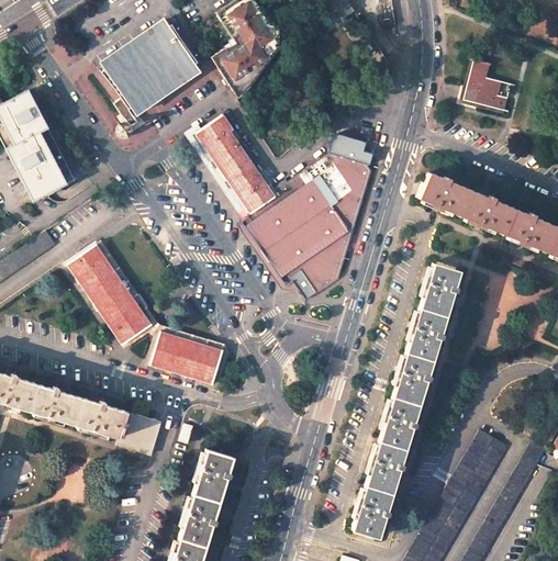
[(274,25),(257,0),(240,0),(220,13),(241,45),(231,51),(230,49),(215,58),(236,90),(242,98),(253,89),(281,49),(282,31),(277,23),(274,25)]
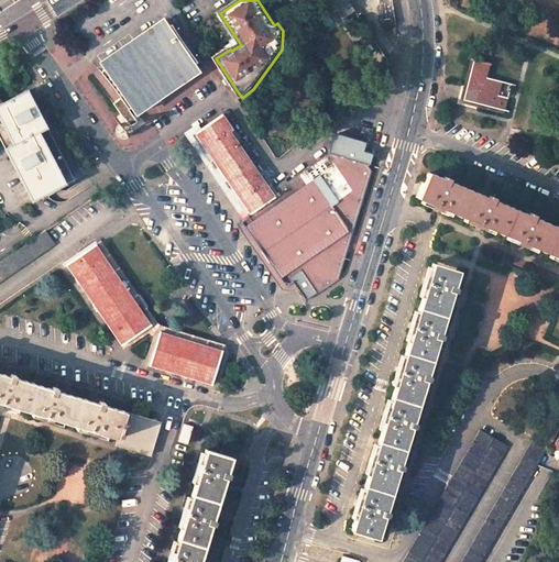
[(351,0),(329,0),(332,4),(336,2),(347,20),(359,12),(352,1),(351,0)]
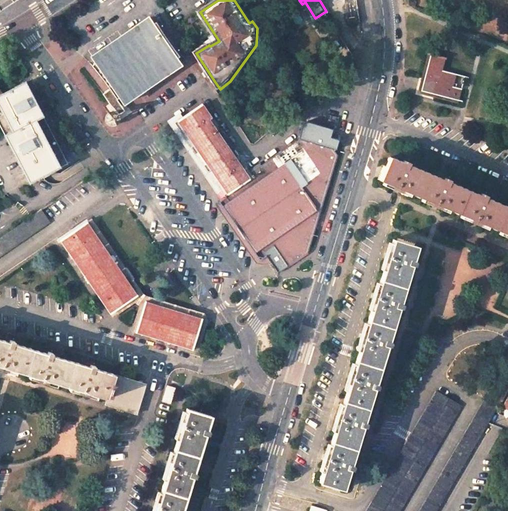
[(127,97),(131,103),(185,67),(180,61),(184,59),(172,42),(160,23),(156,26),(152,19),(100,55),(104,62),(100,65),(113,81),(120,93),(124,99),(127,97)]
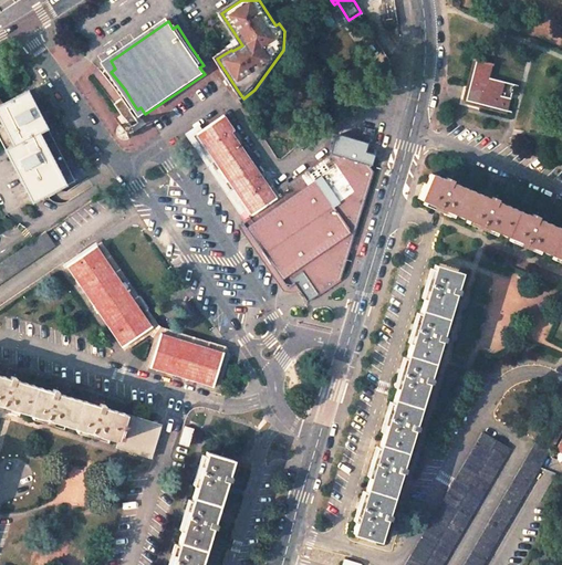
[(509,82),(493,79),(497,66),(480,62),(474,86),(469,102),(511,112),(514,100),(506,97),(509,82)]
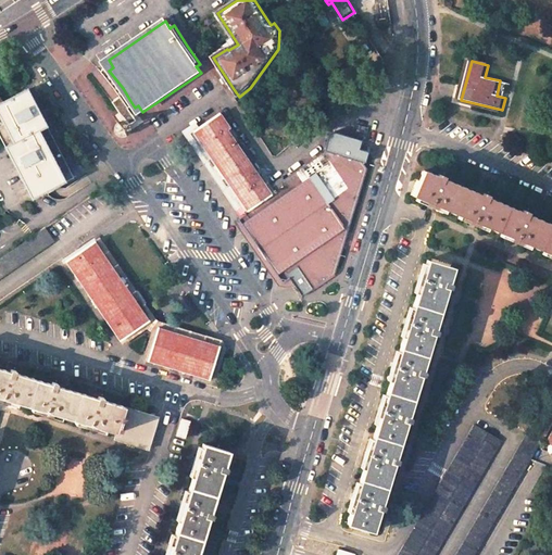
[(0,106),(0,127),(34,201),(74,180),(64,161),(47,125),(29,92),(0,106)]
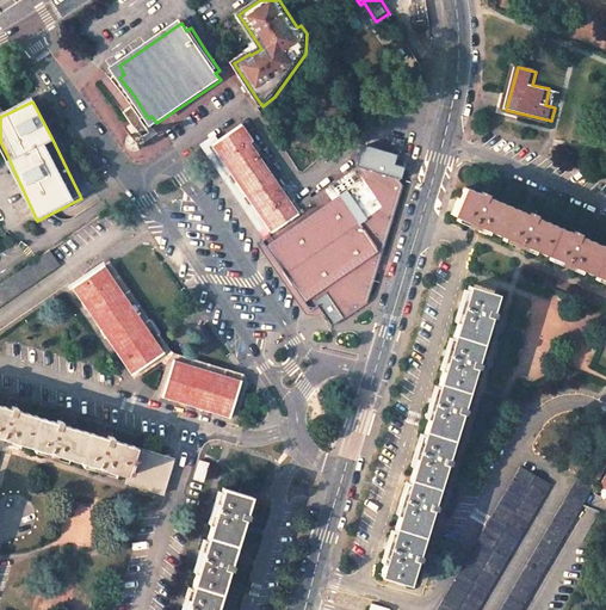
[(406,185),(410,170),(400,166),(395,178),(364,168),(317,199),(315,197),(301,207),(247,127),(214,148),(226,164),(242,190),(264,221),(273,235),(267,240),(314,307),(317,306),(320,303),(332,296),(348,320),(371,305),(406,189),(406,185)]
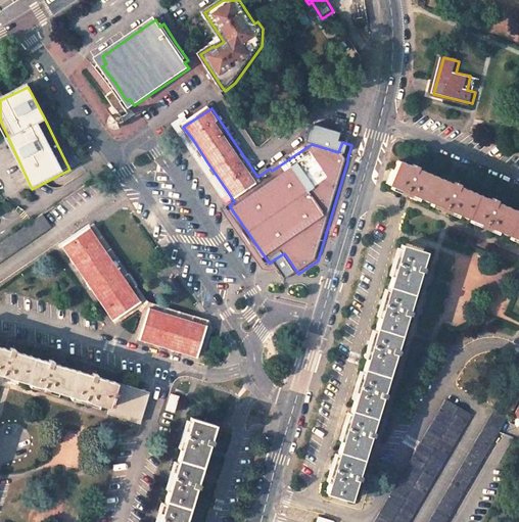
[(123,126),(125,126),(126,125),(127,125),(128,124),(129,121),(129,120),(128,117),(127,116),(124,114),(122,115),(120,115),(118,119),(118,122),(118,123),(121,126),(123,126)]
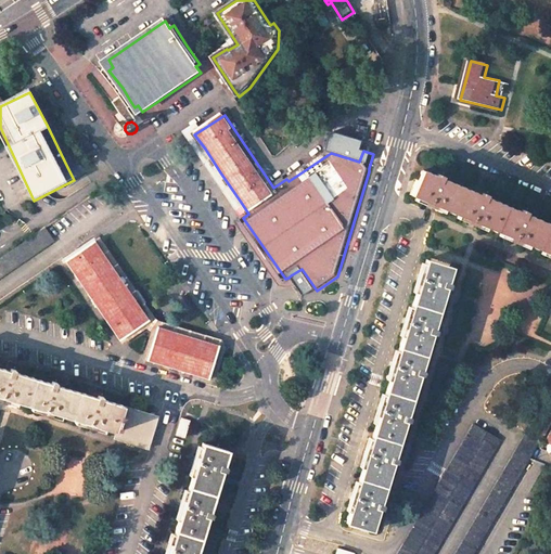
[(443,175),(441,177),(426,171),(415,196),(550,253),(550,222),(532,215),(533,213),(529,210),(526,209),(525,213),(490,197),(491,194),(488,193),(485,192),(483,195),(447,180),(449,177),(446,176),(443,175)]
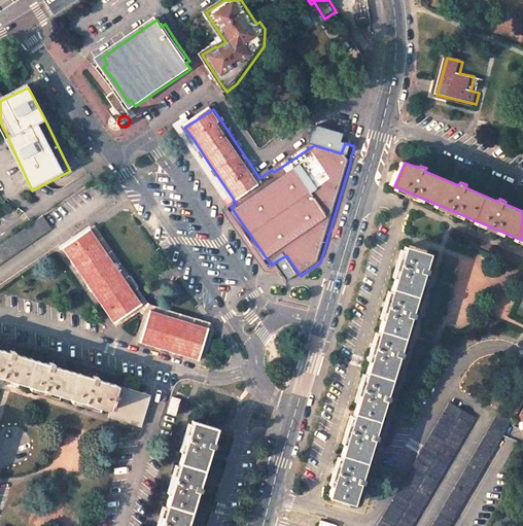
[(271,265),(231,207),(229,209),(227,210),(236,223),(266,268),(269,267),(271,265)]
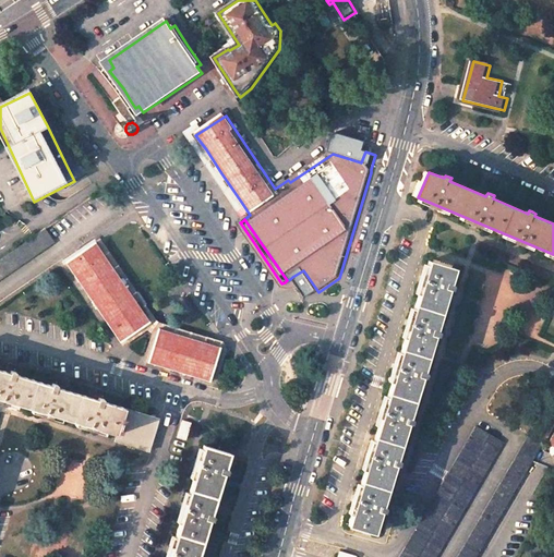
[(0,261),(0,282),(56,244),(45,230),(0,261)]
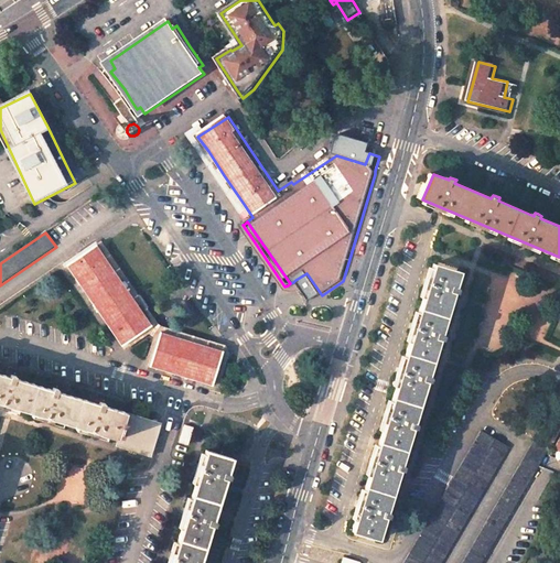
[(100,250),(97,246),(67,267),(124,347),(147,331),(149,318),(136,301),(115,270),(100,250)]
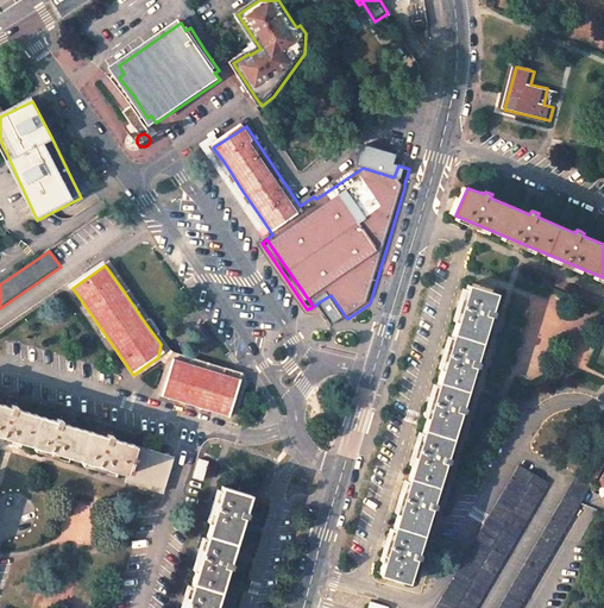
[(441,503),(438,502),(450,463),(453,464),(453,462),(454,458),(452,457),(465,412),(469,413),(470,411),(471,406),(467,405),(479,368),(482,369),(483,365),(484,362),(482,361),(495,317),(498,318),(499,314),(499,312),(496,309),(501,295),(472,286),(384,575),(413,583),(420,559),(423,561),(423,558),(425,555),(422,553),(436,508),(439,509),(440,507),(441,503)]
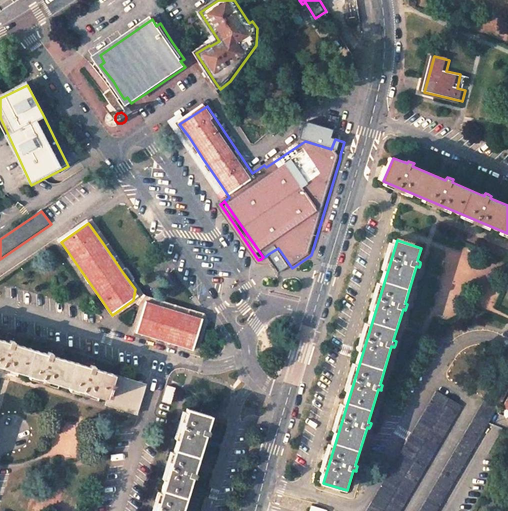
[(278,248),(268,254),(283,274),(292,268),(278,248)]
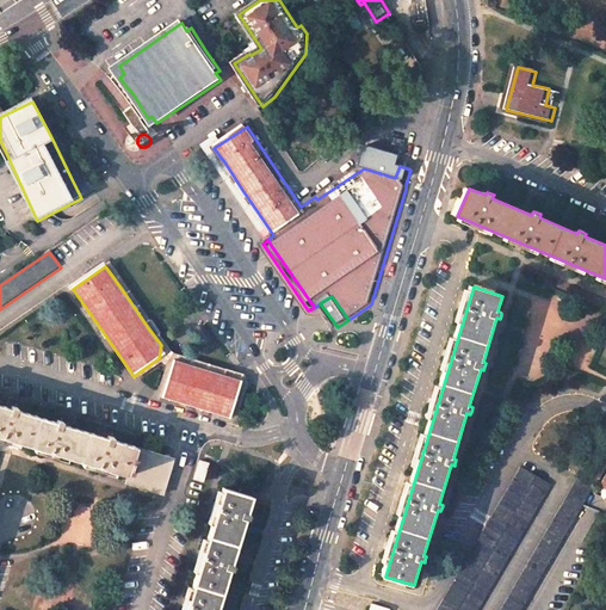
[(161,345),(159,358),(171,368),(173,369),(185,363),(177,359),(164,351),(161,345)]
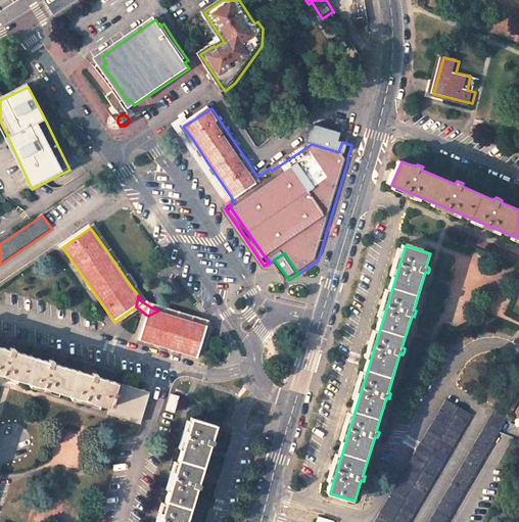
[(148,316),(141,340),(201,358),(210,326),(195,322),(164,312),(158,311),(148,316)]
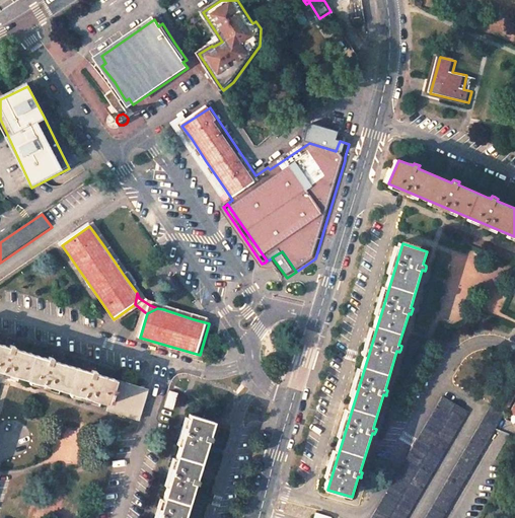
[(0,369),(111,404),(108,411),(140,421),(150,390),(98,374),(98,371),(95,370),(92,369),(92,372),(57,361),(58,358),(55,357),(52,357),(51,359),(15,349),(16,346),(14,345),(11,344),(10,347),(0,343),(0,369)]
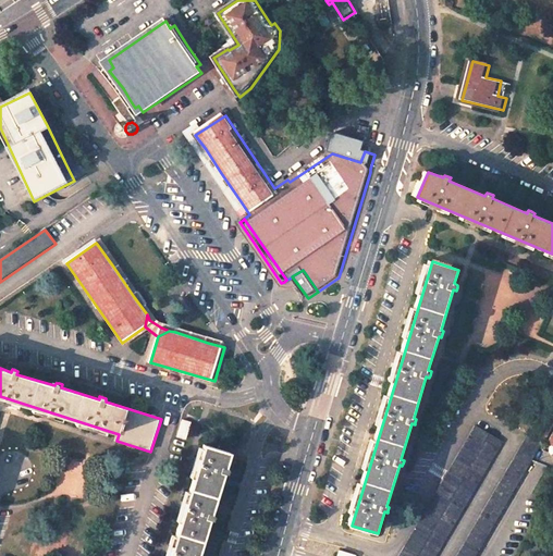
[(194,422),(186,420),(182,436),(189,439),(194,422)]
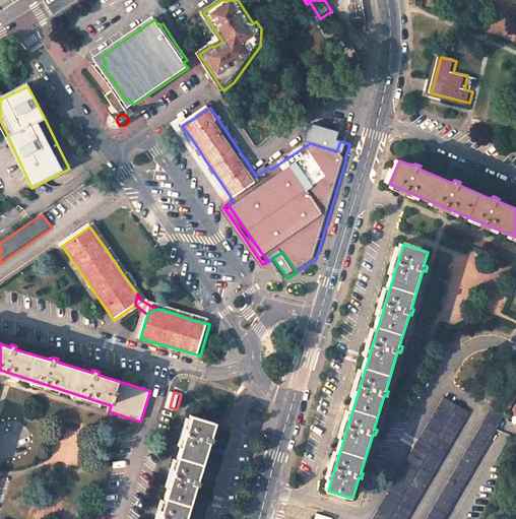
[(409,518),(472,412),(448,398),(377,518),(409,518)]
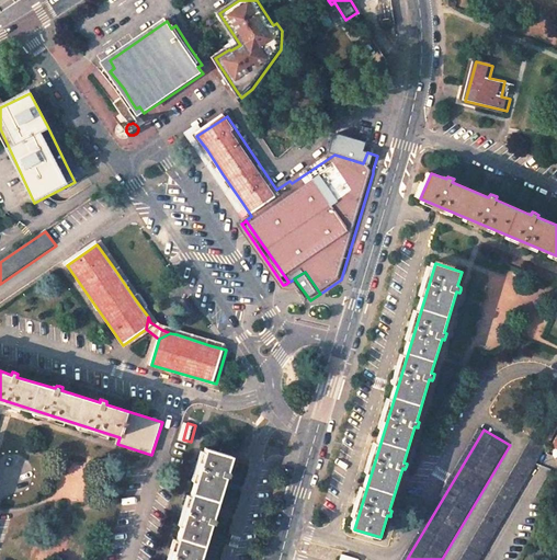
[(486,559),(552,447),(536,440),(466,559),(486,559)]
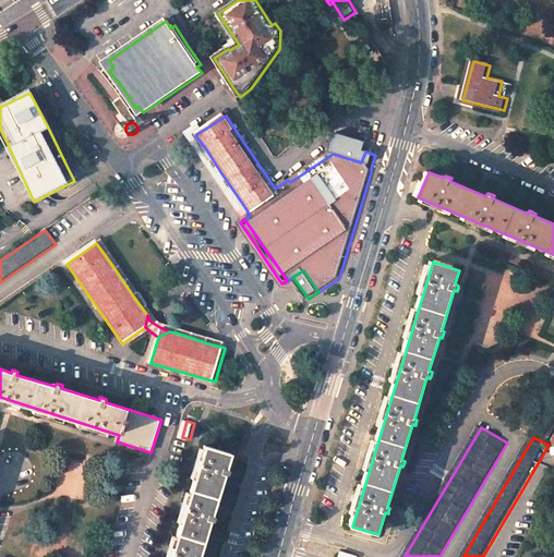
[(228,475),(231,476),(231,474),(232,470),(230,470),(235,455),(208,447),(173,556),(203,556),(214,522),(216,523),(217,520),(218,517),(216,516),(228,475)]
